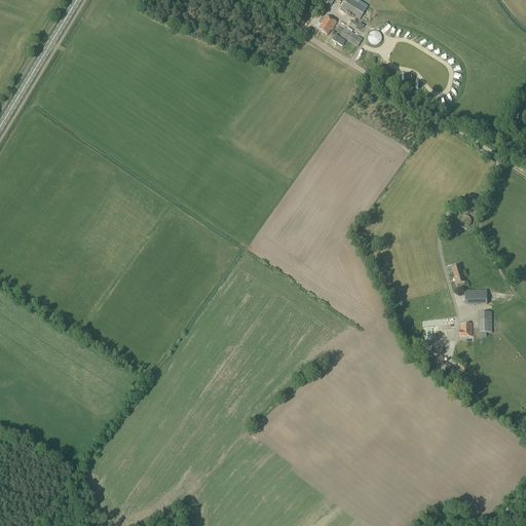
[(360,21),(368,6),(357,0),(345,0),(339,10),(344,13),(345,11),(360,21)]
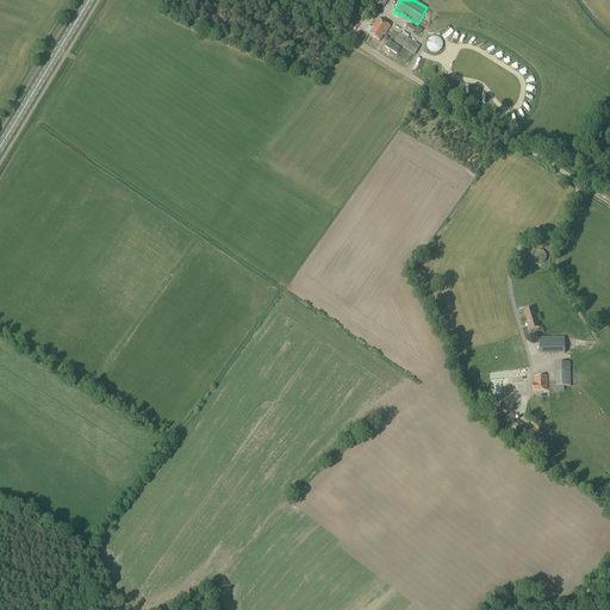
[(384,36),(390,27),(377,19),(372,27),(372,29),(368,35),(379,42),(383,35),(384,36)]
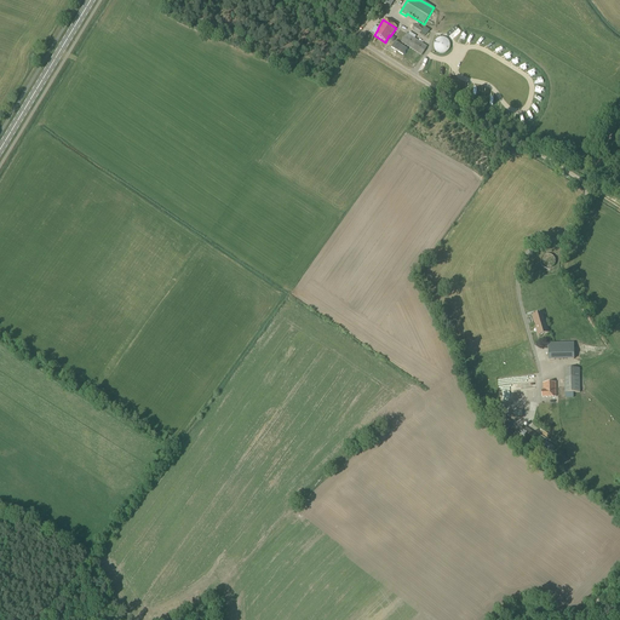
[(419,34),(423,29),(414,24),(411,28),(419,34)]
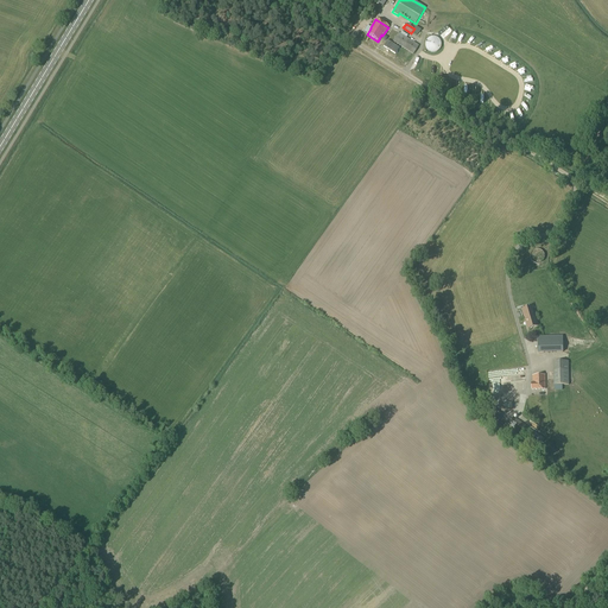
[(410,37),(400,31),(399,33),(398,32),(391,43),(394,45),(396,44),(412,55),(418,46),(409,39),(410,37)]
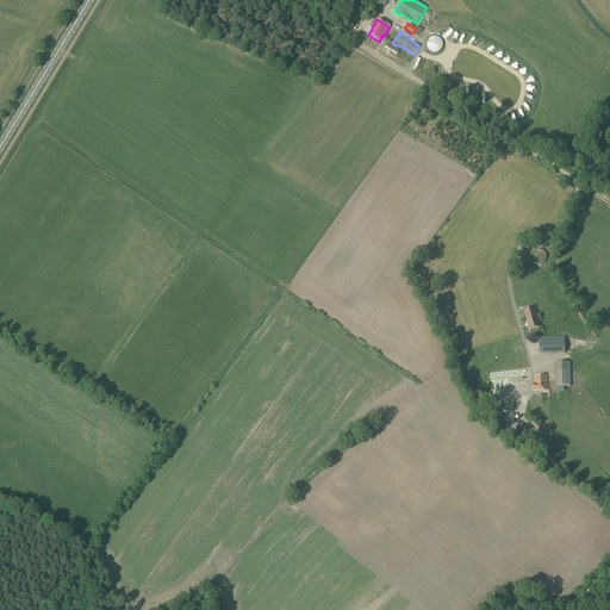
[(436,53),(439,53),(439,51),(440,50),(441,49),(442,48),(442,47),(442,45),(442,43),(441,42),(441,41),(440,39),(439,38),(436,37),(435,37),(433,37),(429,38),(428,39),(428,41),(427,42),(427,43),(427,44),(427,45),(427,47),(427,48),(427,49),(428,50),(429,51),(430,51),(431,53),(436,53)]
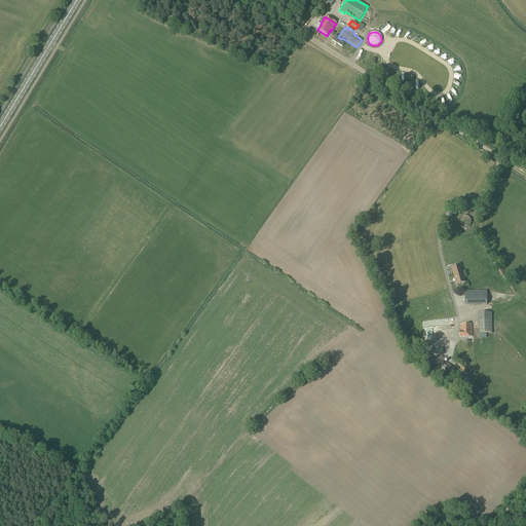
[(456,285),(465,283),(460,266),(451,268),(456,285)]
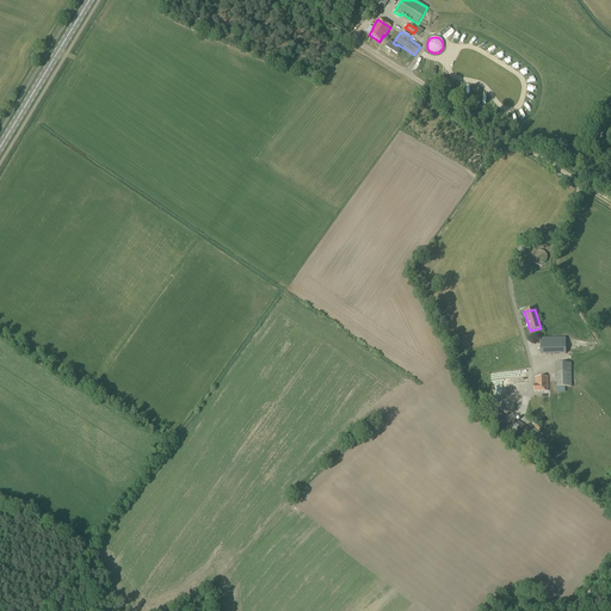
[(541,356),(566,355),(566,338),(539,338),(541,356)]
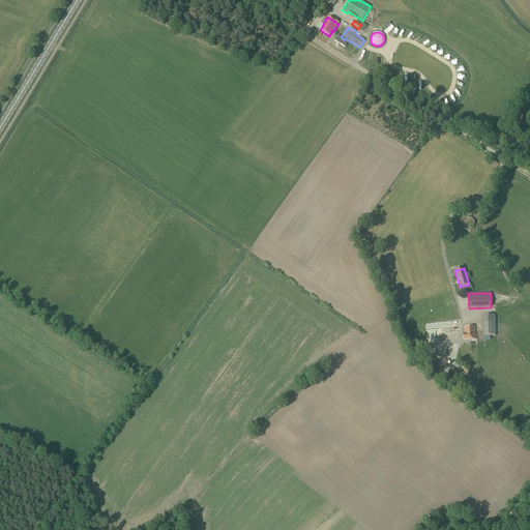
[(482,340),(490,340),(489,335),(496,335),(495,315),(482,315),(482,340)]
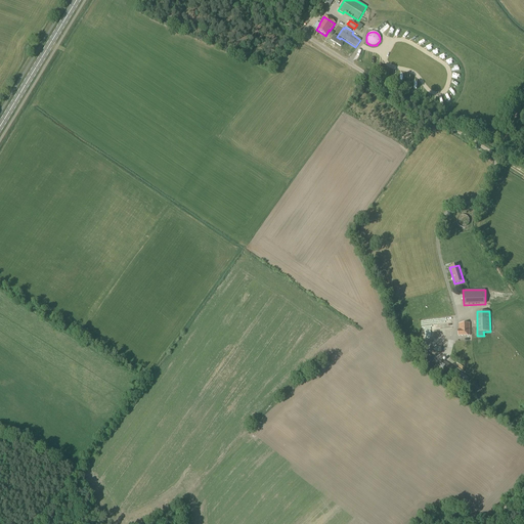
[(457,336),(470,336),(470,323),(459,324),(460,331),(457,331),(457,336)]
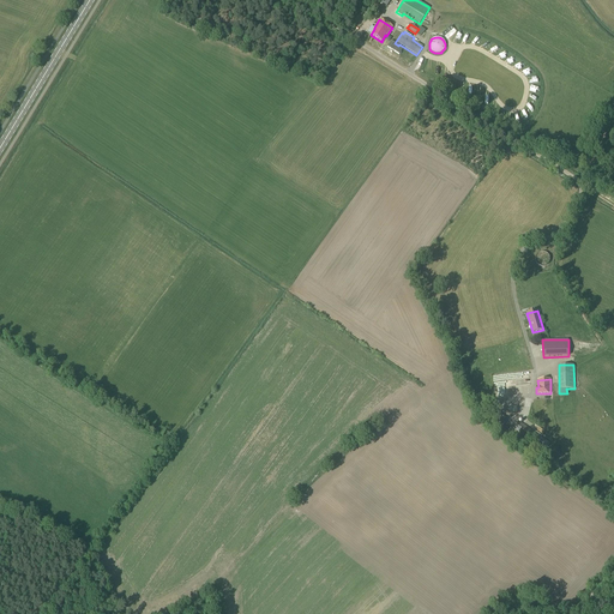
[(503,428),(507,421),(497,413),(492,420),(503,428)]
